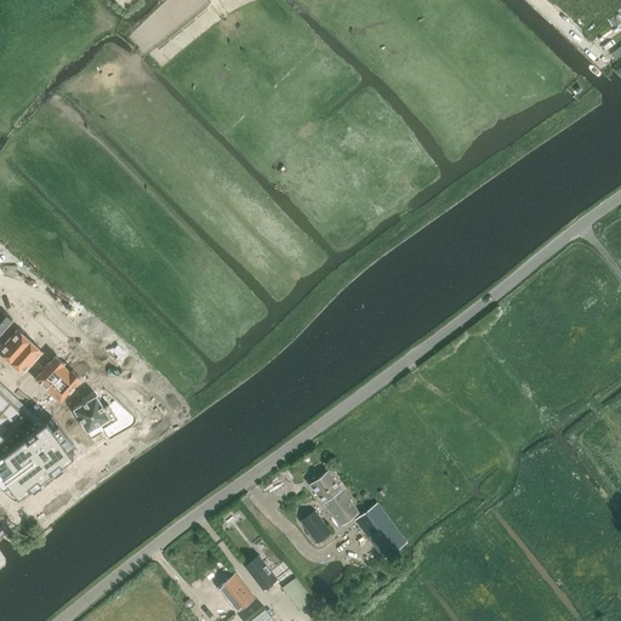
[(0,332),(12,319),(0,307),(0,332)]
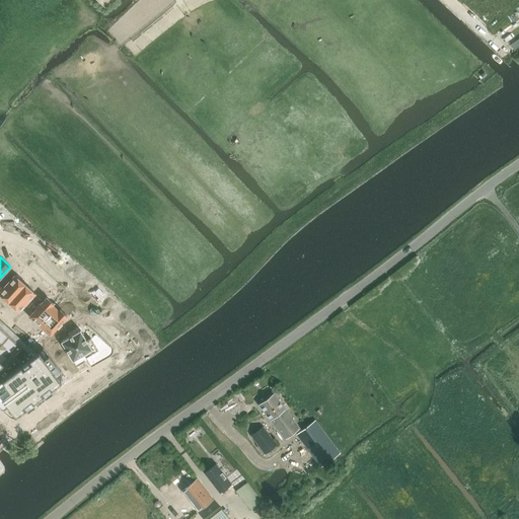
[(4,286),(0,290),(0,294),(8,302),(23,286),(24,285),(25,284),(24,283),(22,281),(21,280),(20,278),(17,275),(15,276),(14,275),(9,281),(7,280),(3,285),(4,286)]
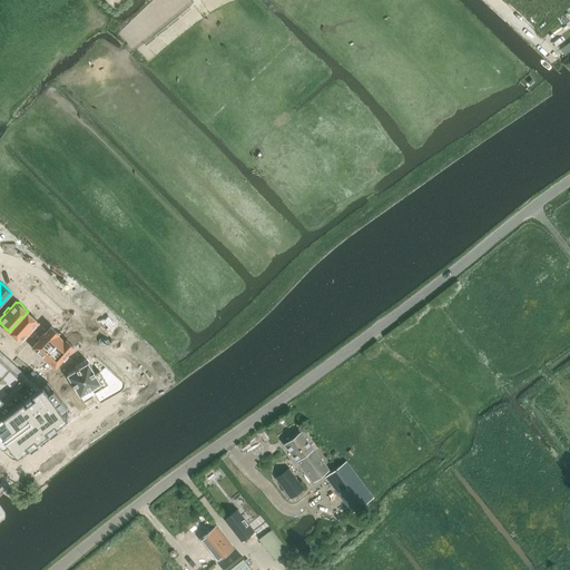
[(26,314),(9,332),(20,342),(27,335),(28,336),(33,330),(32,328),(39,322),(30,314),(28,312),(27,313),(26,314)]
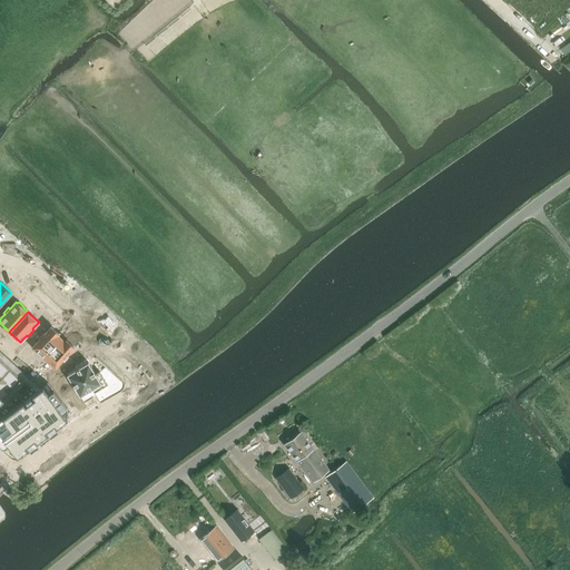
[(39,340),(32,347),(43,357),(61,337),(58,335),(59,334),(51,326),(43,334),(42,333),(38,338),(39,340)]
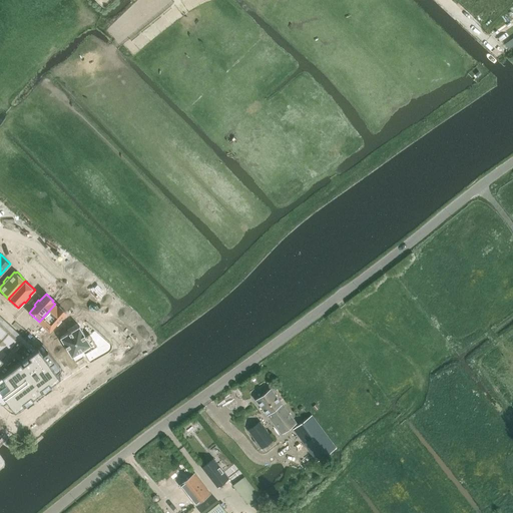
[(55,304),(39,322),(39,323),(49,332),(56,324),(57,326),(61,321),(60,320),(66,313),(59,306),(58,307),(55,304)]
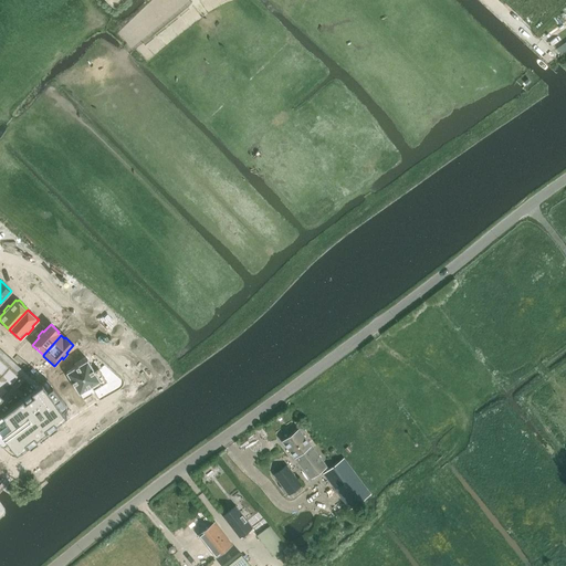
[(3,353),(0,355),(0,358),(6,364),(10,358),(3,353)]
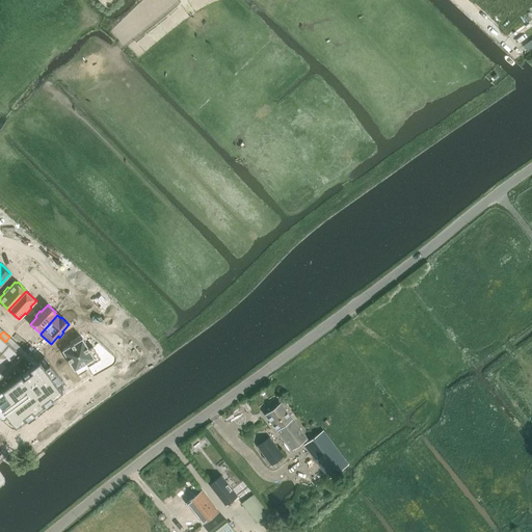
[(0,370),(3,373),(0,376),(0,386),(2,388),(32,366),(25,360),(19,353),(11,347),(5,342),(0,337),(0,370)]
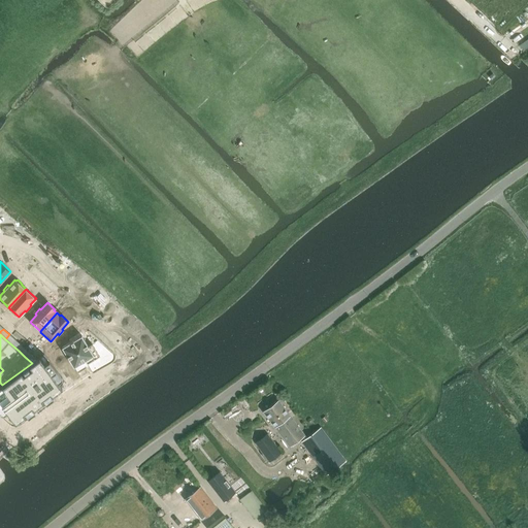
[(9,334),(5,339),(11,344),(15,340),(9,334)]
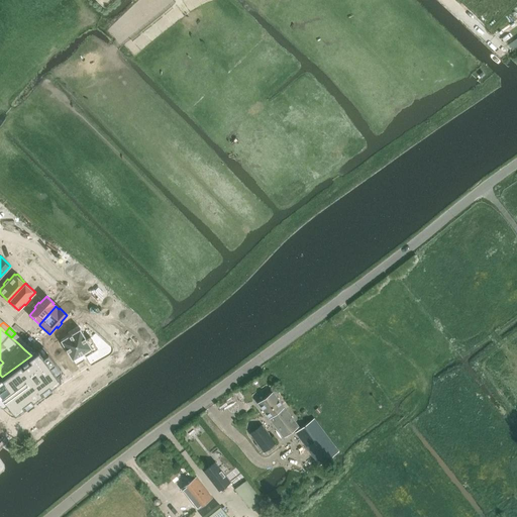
[(80,328),(61,339),(72,359),(83,352),(85,356),(98,348),(90,336),(86,338),(80,328)]
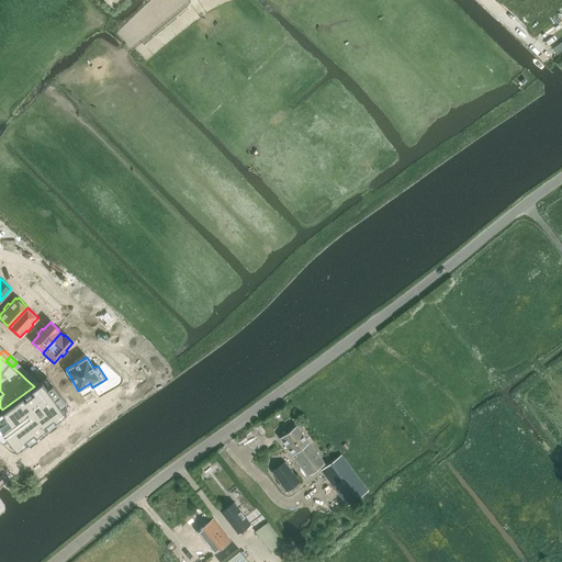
[(17,362),(12,367),(20,373),(24,369),(17,362)]
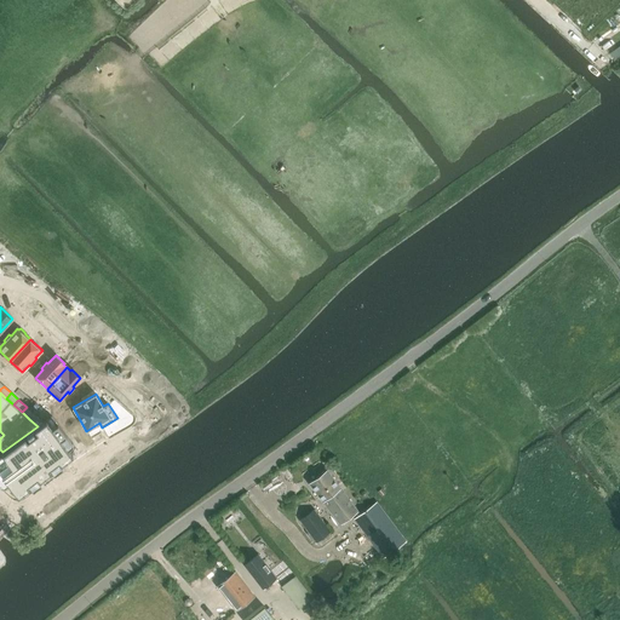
[(27,407),(22,412),(29,419),(34,414),(27,407)]
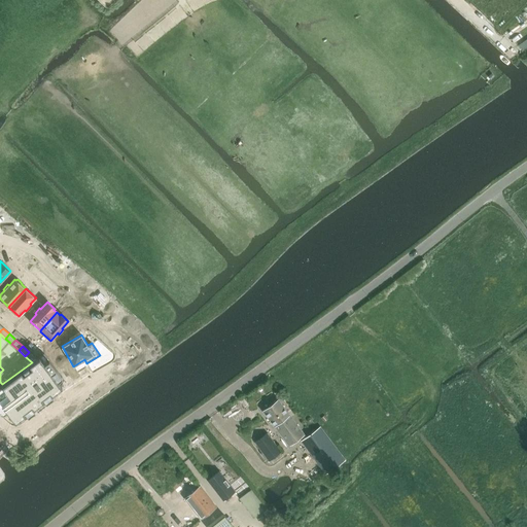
[(29,352),(25,356),(32,362),(37,358),(29,352)]
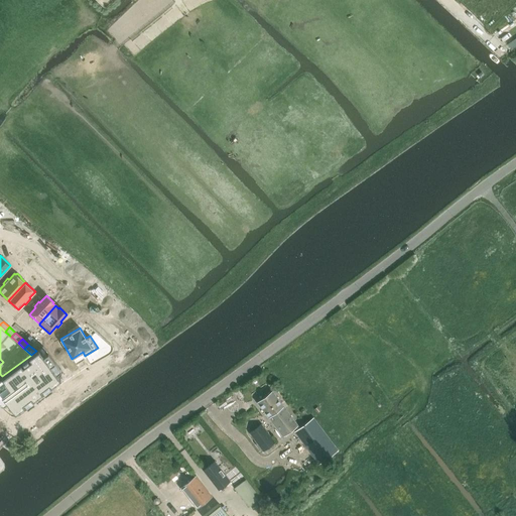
[(0,403),(2,405),(2,406),(3,406),(4,406),(4,405),(7,403),(15,413),(25,405),(28,403),(32,400),(42,392),(40,389),(48,383),(50,386),(60,379),(56,374),(59,371),(60,371),(60,370),(60,369),(54,362),(43,346),(36,351),(31,355),(2,376),(0,374),(0,403)]
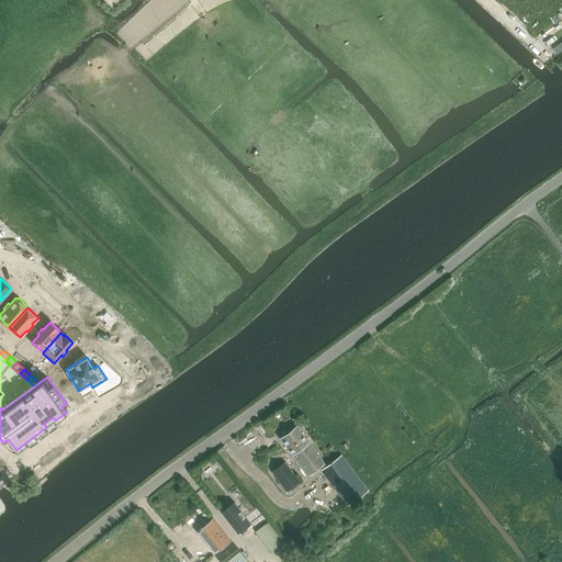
[(324,462),(296,426),(281,438),(307,475),(324,462)]
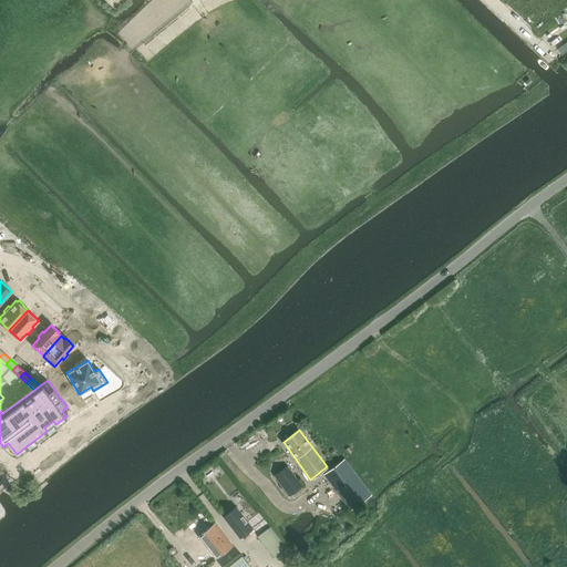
[(372,494),(344,457),(323,474),(351,509),(372,494)]
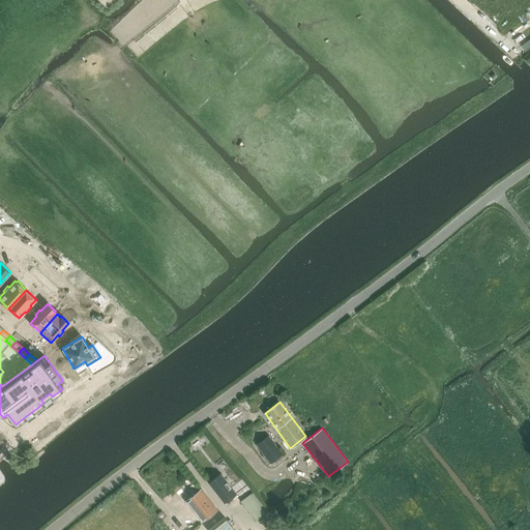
[(270,463),(282,454),(268,436),(257,444),(270,463)]
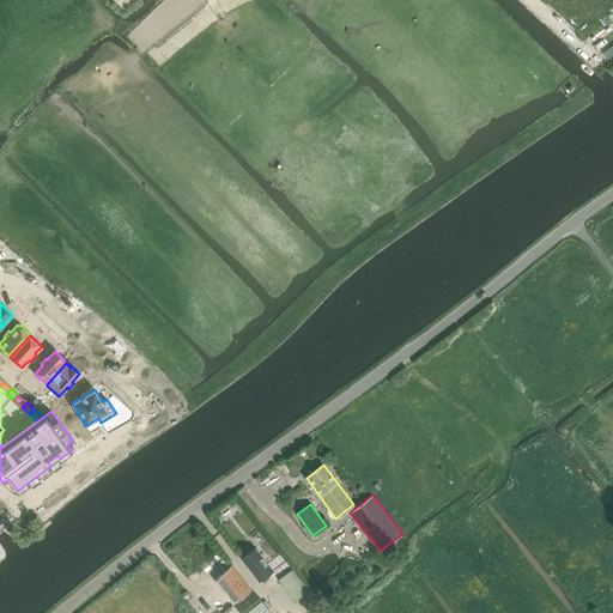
[(254,550),(242,559),(253,574),(260,582),(272,572),(266,563),(254,550)]
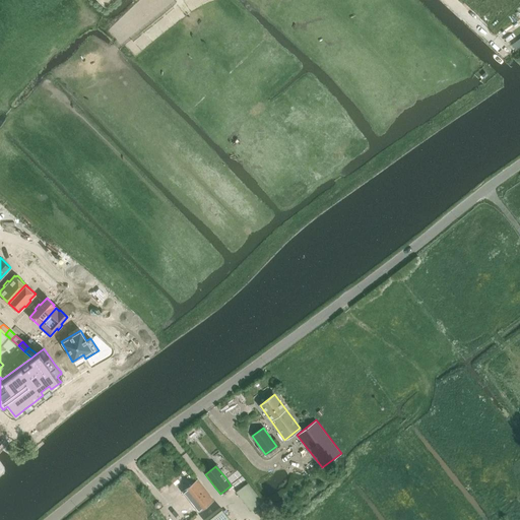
[(251,511),(260,504),(263,501),(238,468),(225,477),(237,492),(236,493),(251,511)]
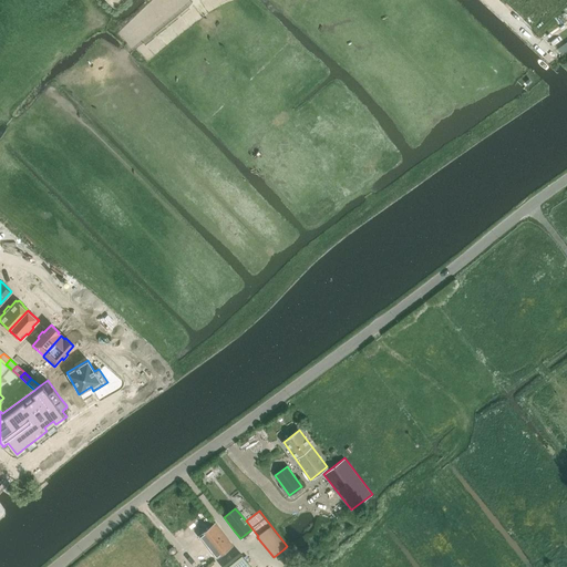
[(215,523),(215,524),(198,536),(216,558),(232,545),(215,523)]
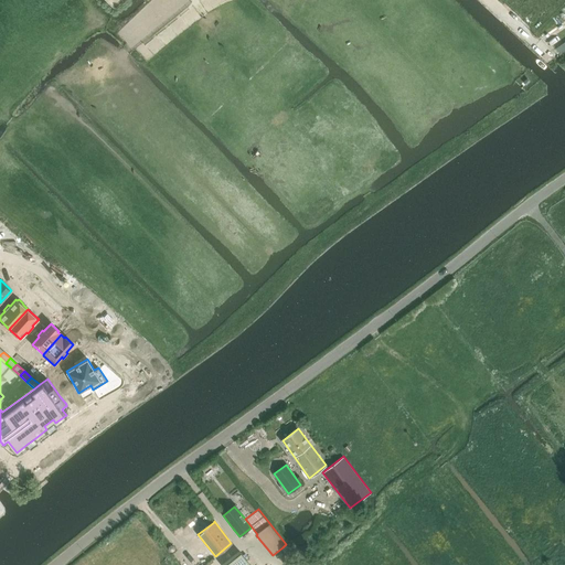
[(249,564),(241,553),(225,564),(249,564)]
